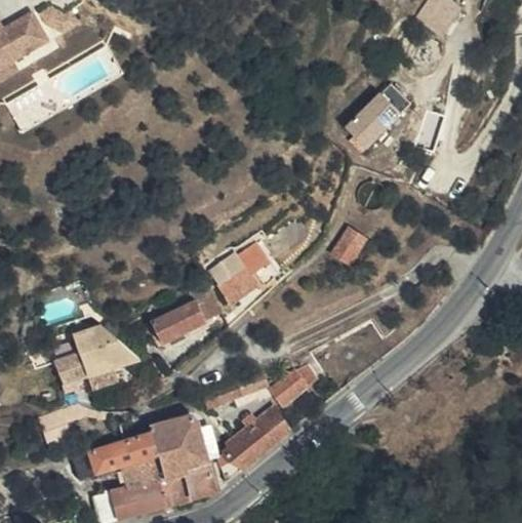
[(462,6),(452,0),(427,0),(416,15),(442,33),(462,6)]
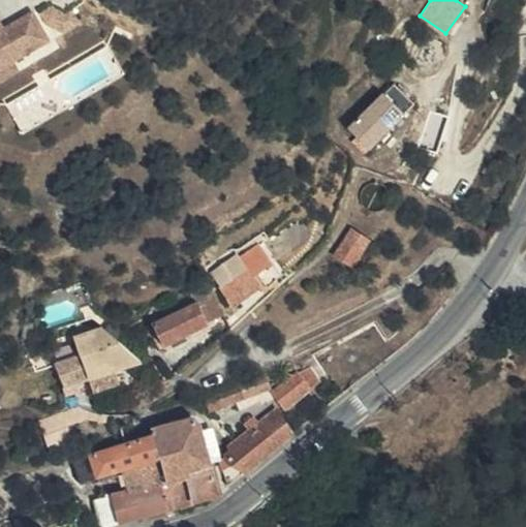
[(0,74),(8,71),(44,52),(28,21),(0,35),(0,74)]
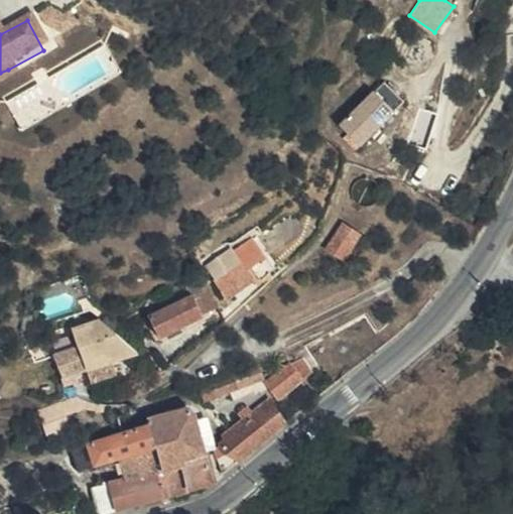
[(0,85),(13,79),(8,70),(0,73),(0,85)]
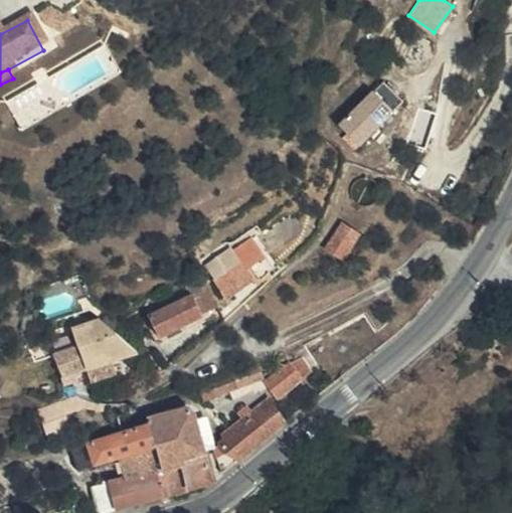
[(359,143),(392,109),(370,89),(338,123),(359,143)]
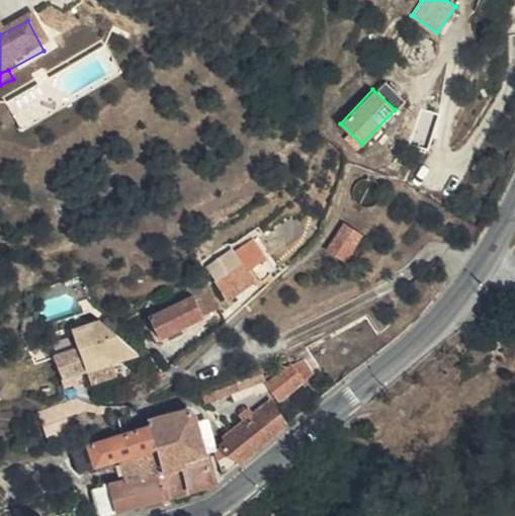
[(343,223),(328,248),(343,258),(358,232),(343,223)]
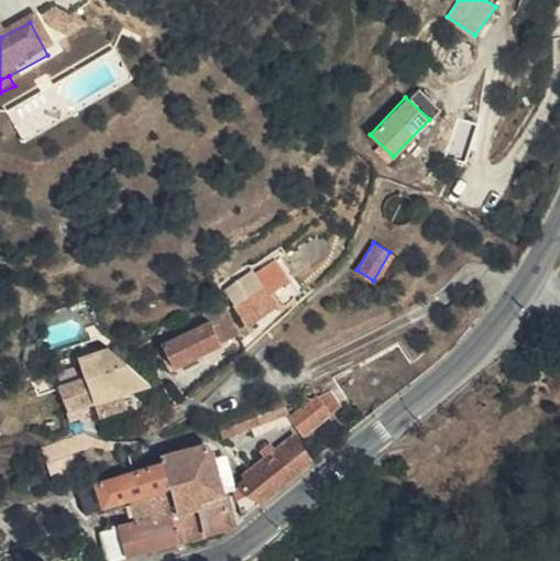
[(255,276),(262,285),(268,294),(286,282),(273,263),(255,276)]
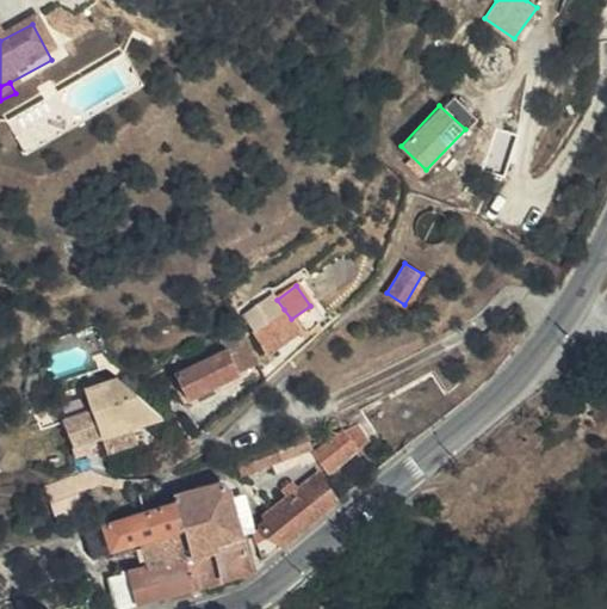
[(284,309),(256,328),(273,351),(299,332),(284,309)]
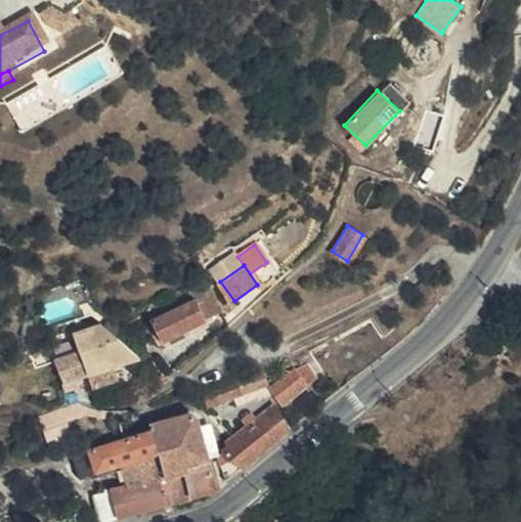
[(220,312),(209,290),(192,300),(204,321),(220,312)]
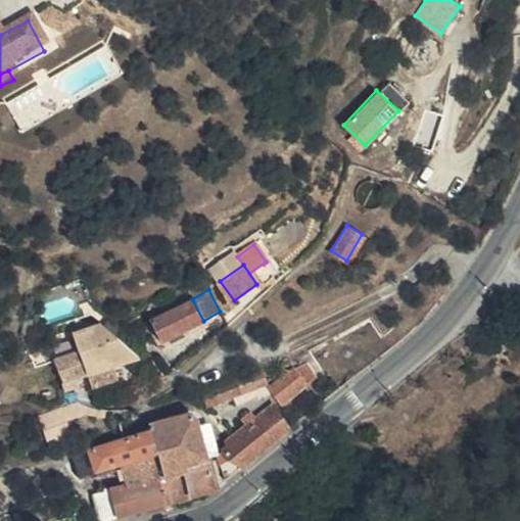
[(160,344),(184,332),(203,321),(192,299),(149,323),(160,344)]
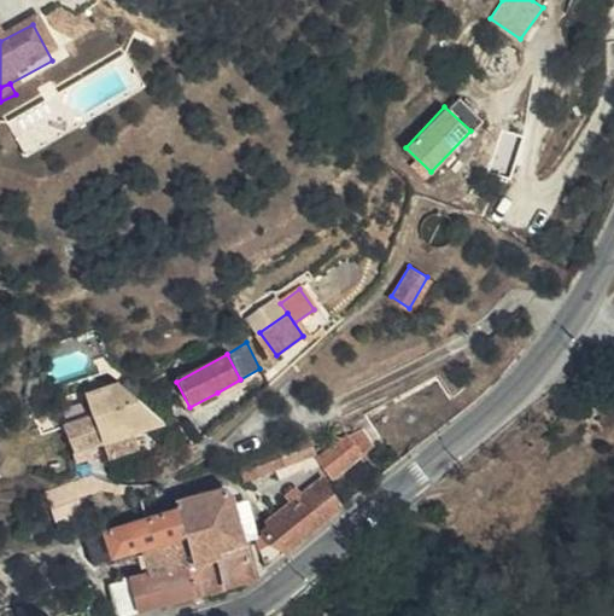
[(140,431),(165,422),(157,416),(118,385),(87,401),(94,418),(103,443),(140,431)]
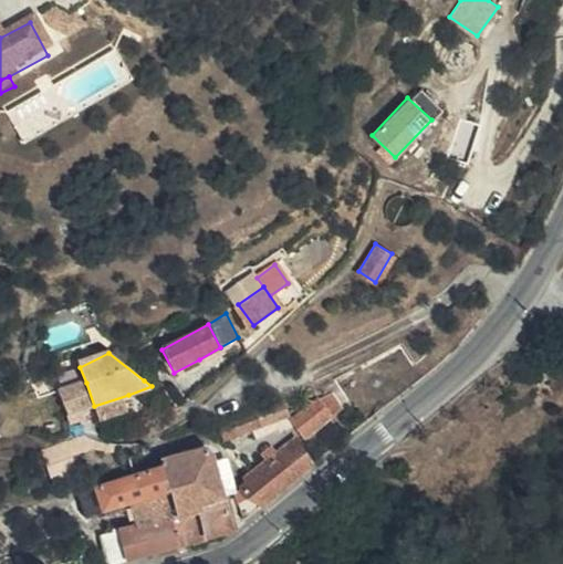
[(331,393),(339,388),(325,371),(313,377),(323,396),(331,393)]
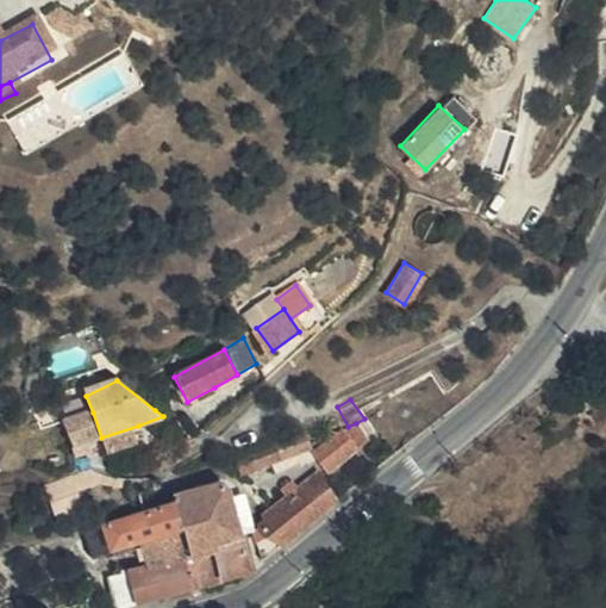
[(93,413),(63,422),(73,447),(101,438),(93,413)]
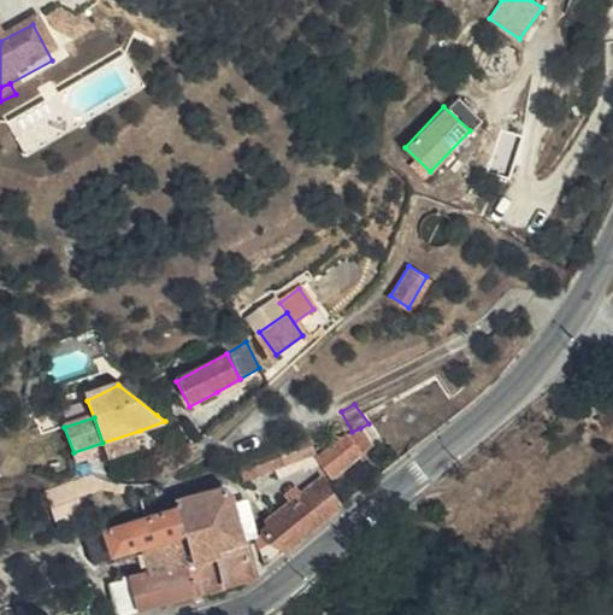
[(360,428),(352,432),(312,458),(325,475),(371,444),(360,428)]
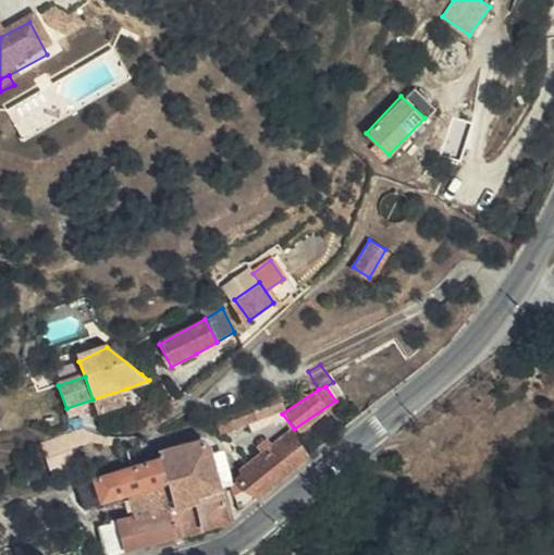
[(275,406),(268,389),(245,404),(253,418),(275,406)]
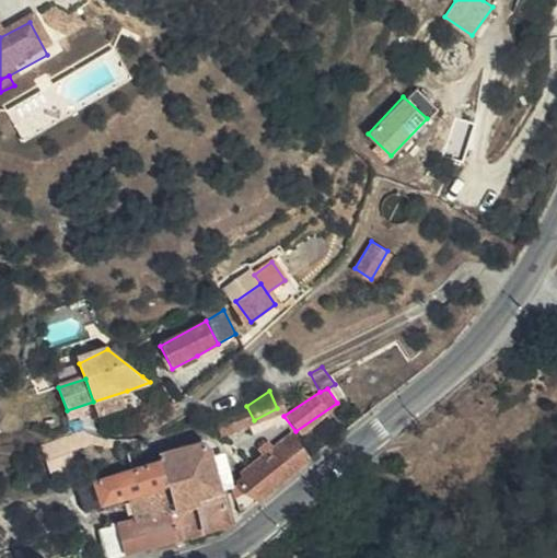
[(246,406),(217,419),(223,436),(254,420),(246,406)]
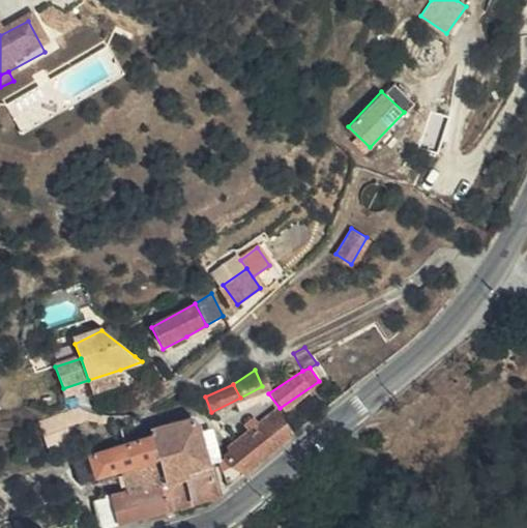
[(264,409),(258,399),(246,405),(252,416),(264,409)]
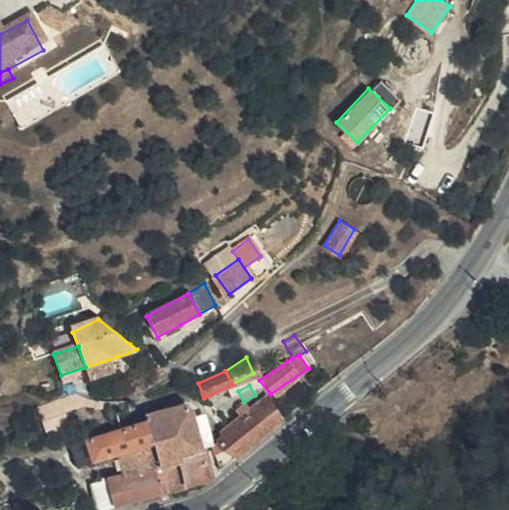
[(236,459),(269,432),(261,416),(267,411),(262,403),(218,440),(223,448),(236,459)]
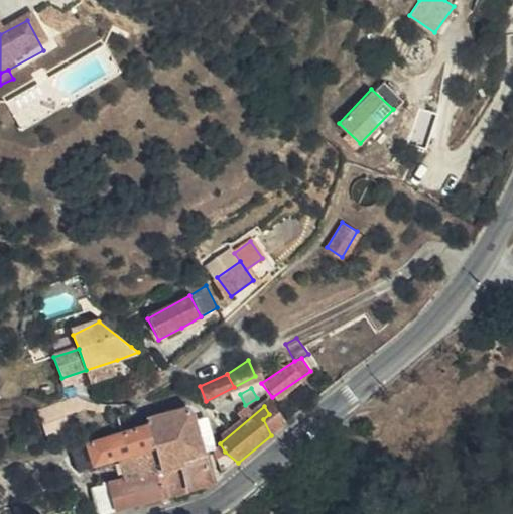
[(154,468),(178,460),(202,452),(194,422),(191,414),(185,409),(147,420),(148,427),(153,446),(147,450),(154,468)]
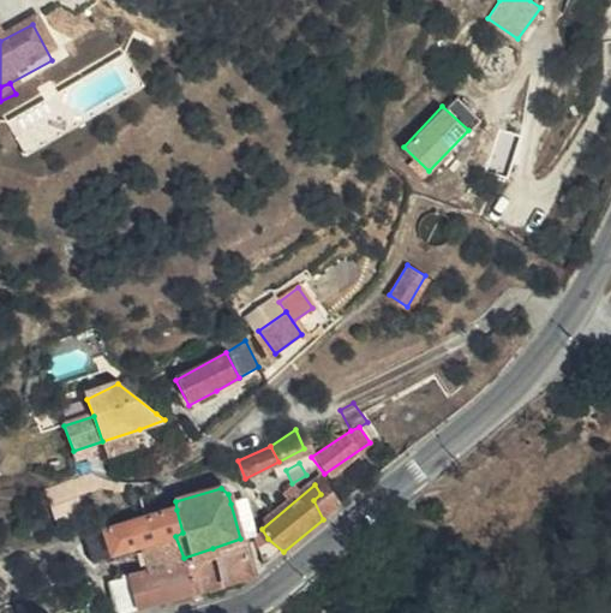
[(141,548),(175,536),(183,533),(177,510),(159,516),(131,527),(102,535),(83,540),(93,564),(141,548)]
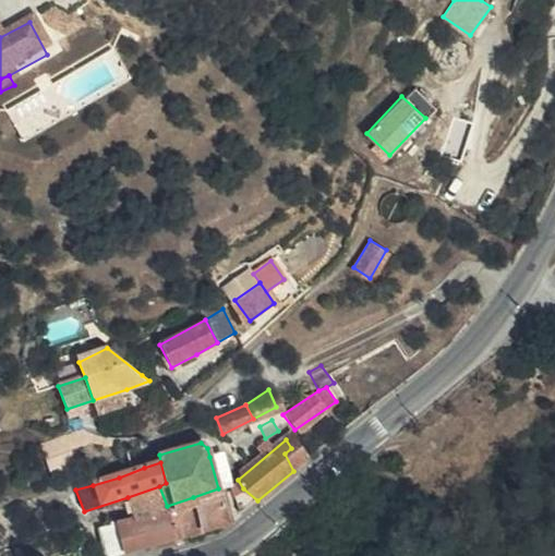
[(135,516),(167,506),(159,486),(128,497),(135,516)]
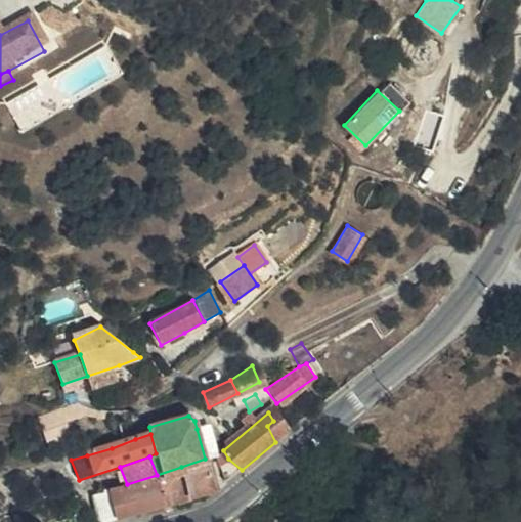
[(205,459),(181,467),(189,497),(213,489),(205,459)]
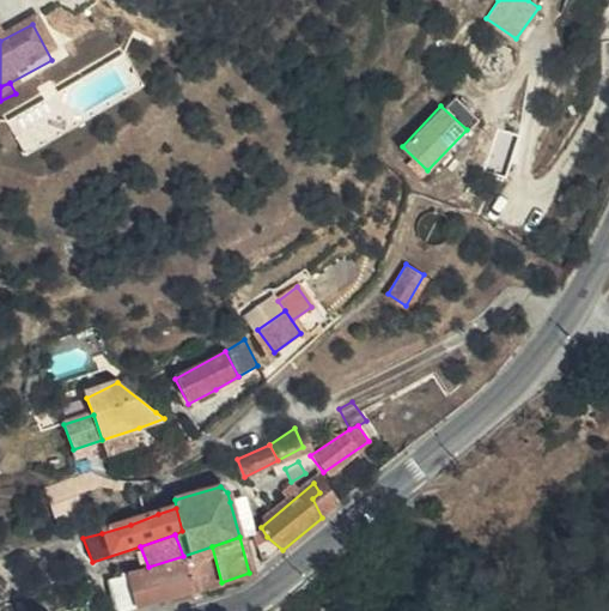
[(221,582),(212,546),(183,556),(193,592),(199,590),(221,582)]
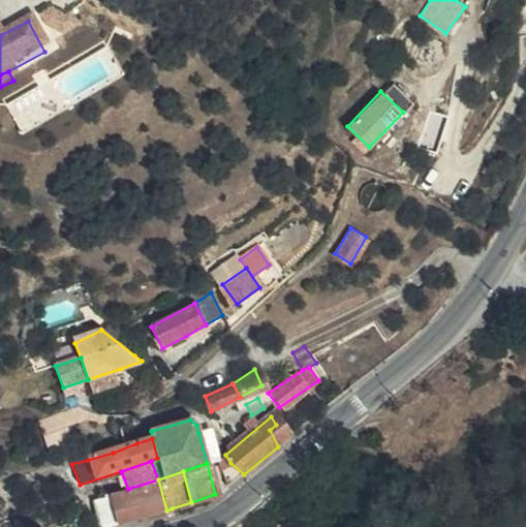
[(110,526),(166,510),(158,479),(128,489),(92,500),(99,526),(110,526)]
